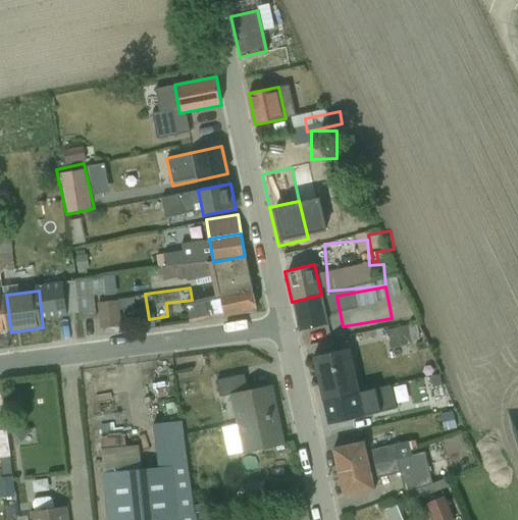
[(189,321),(257,308),(254,292),(186,305),(189,321)]
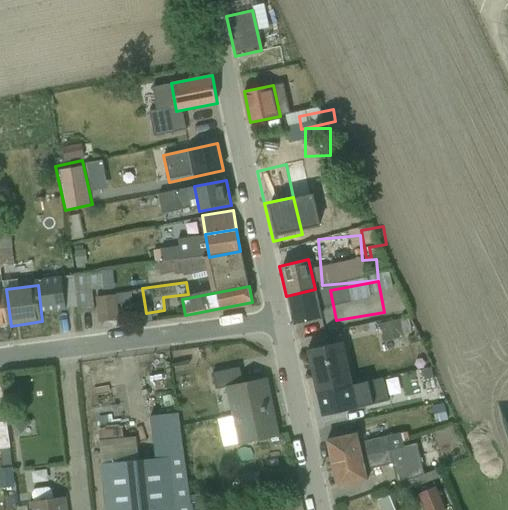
[(0,327),(11,326),(6,289),(0,289),(0,327)]
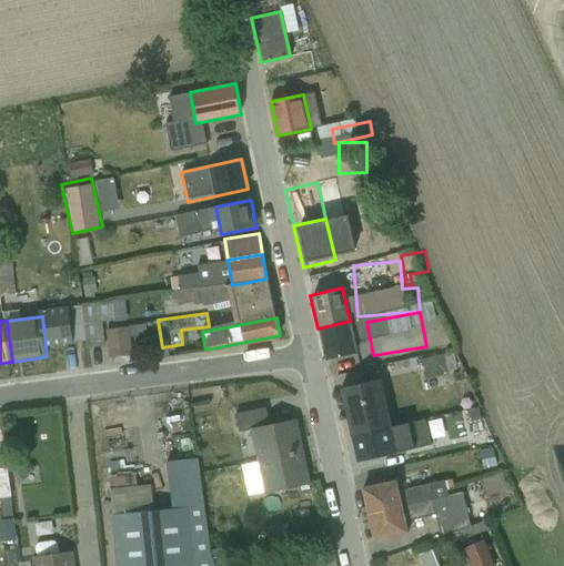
[(325,361),(358,354),(350,321),(318,329),(325,361)]
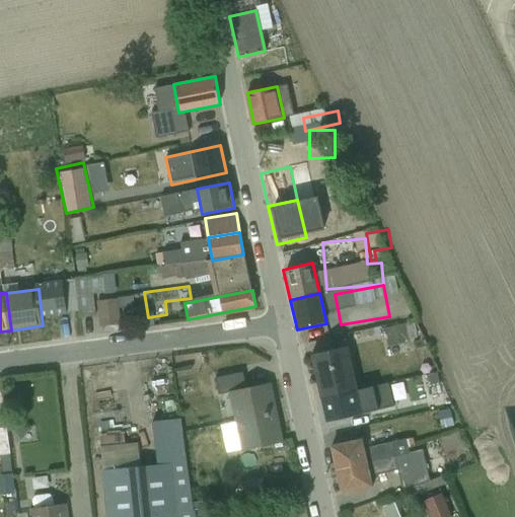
[(115,298),(91,299),(92,323),(116,322),(115,298)]
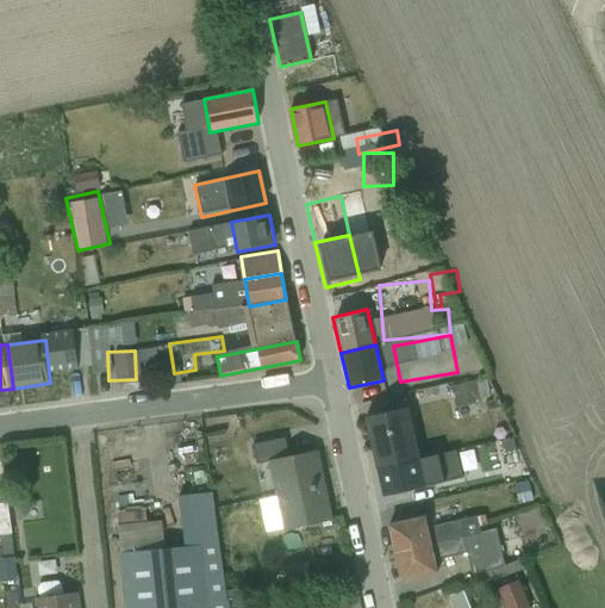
[(497,376),(461,388),(468,410),(504,398),(497,376)]
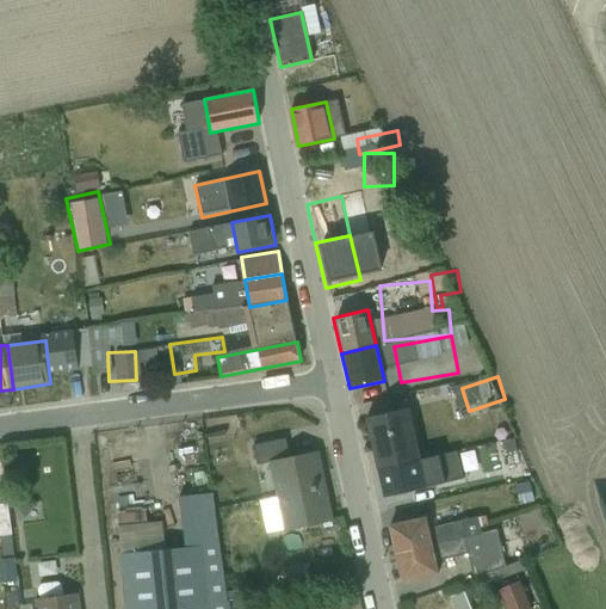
[(407,460),(420,457),(409,406),(358,416),(368,467),(407,460)]
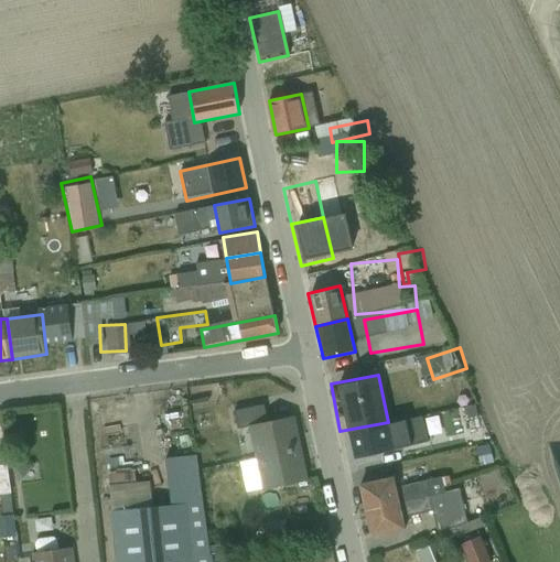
[(207,391),(212,424),(239,420),(234,388),(207,391)]
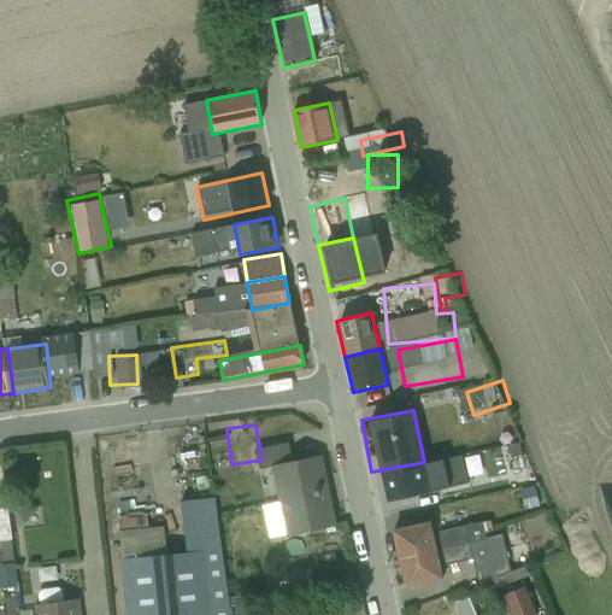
[(270,458),(276,495),(328,485),(321,447),(270,458)]
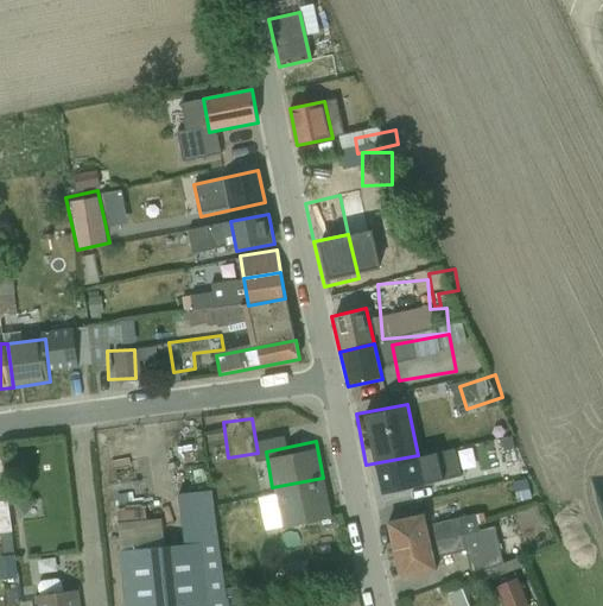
[(443,488),(462,488),(462,481),(476,480),(476,454),(442,455),(443,488)]
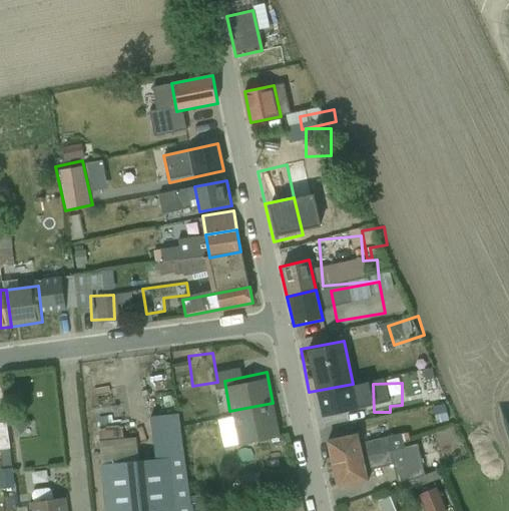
[(342,386),(309,392),(313,415),(347,408),(342,386)]
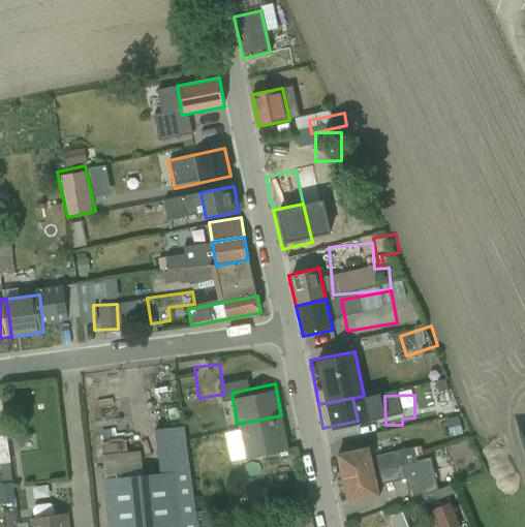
[(243,455),(287,446),(281,415),(237,424),(243,455)]
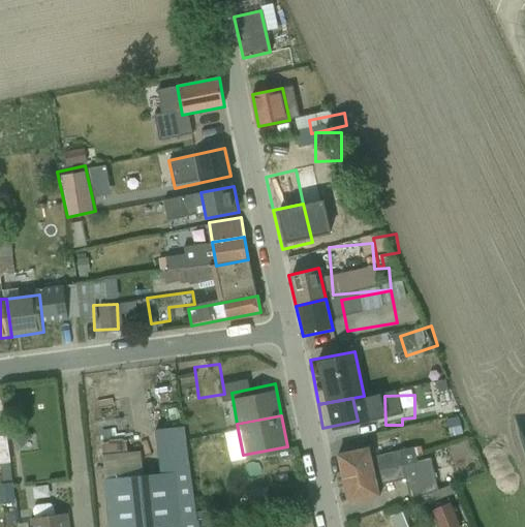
[(196,526),(197,526),(179,427),(148,428),(151,469),(96,476),(100,526),(196,526)]
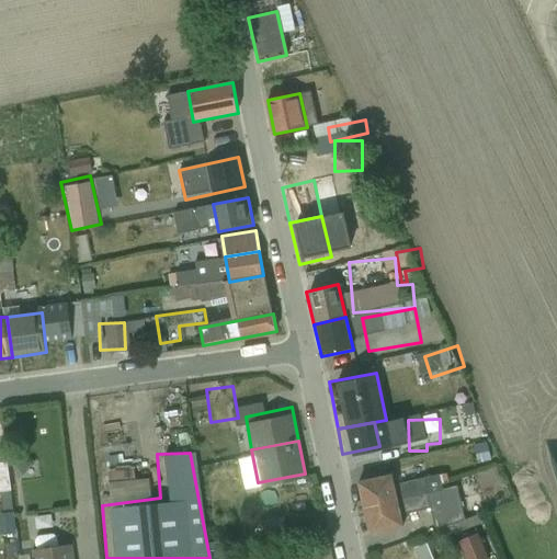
[(350,480),(354,505),(436,488),(433,472),(420,475),(419,465),(387,472),(350,480)]
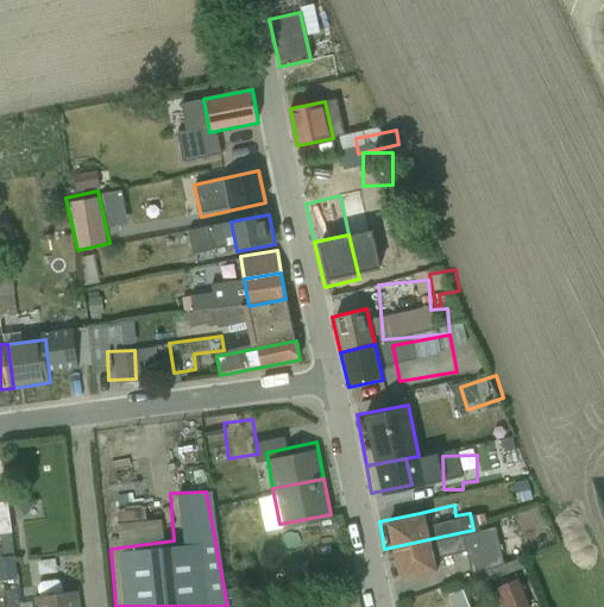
[(390,577),(432,569),(429,557),(461,551),(467,571),(496,562),(490,526),(473,530),(384,549),(390,577)]
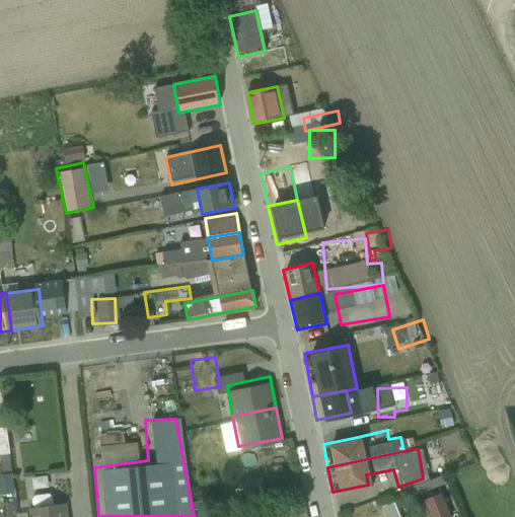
[(42,473),(43,487),(62,486),(61,472),(42,473)]
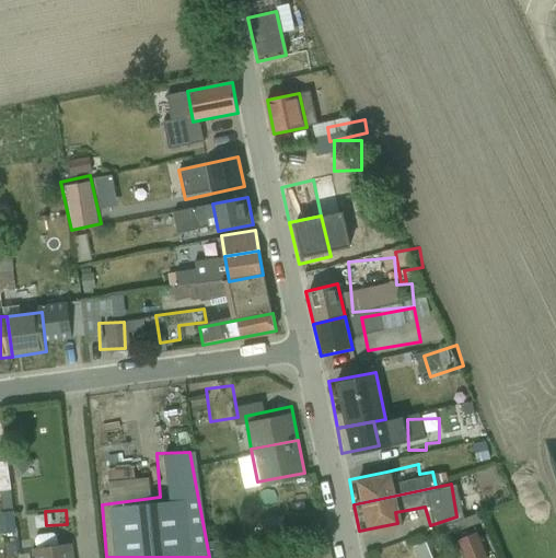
[(277,516),(235,520),(236,534),(278,531),(277,516)]
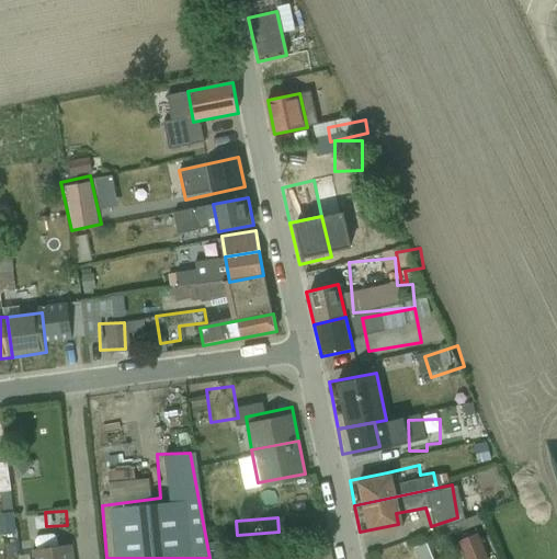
[(68,558),(67,544),(52,544),(50,536),(49,534),(47,534),(33,535),(31,536),(30,537),(29,548),(24,548),(25,558),(68,558)]
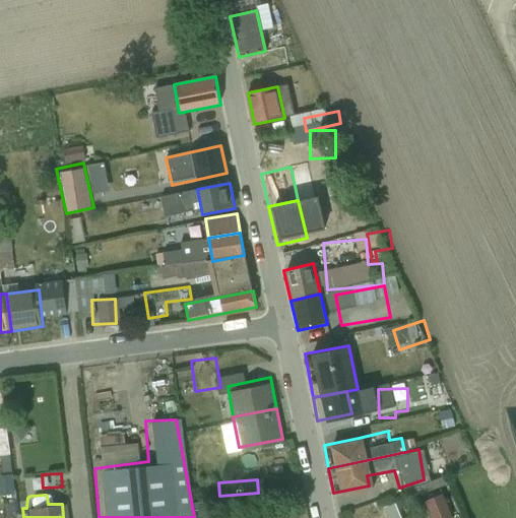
[(459,517),(454,498),(439,502),(443,517),(459,517)]
